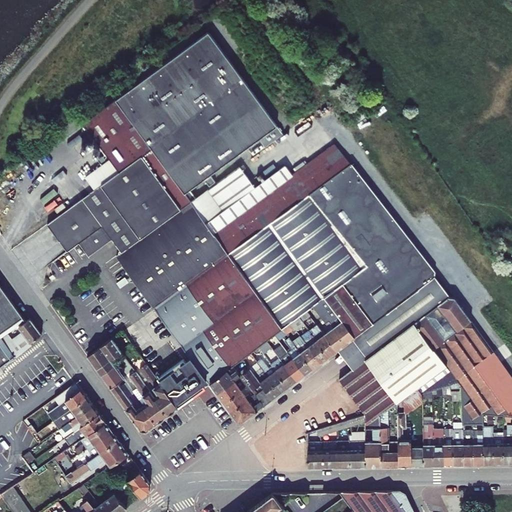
[(196,198),(190,190),(259,139),(265,147),(283,134),(208,32),(116,99),(191,202),(196,198)]
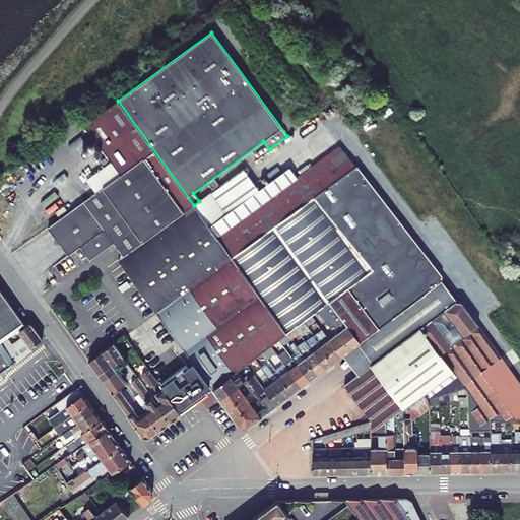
[(211,390),(212,391),(213,391),(212,390),(237,372),(246,365),(254,359),(263,352),(271,346),(279,340),(287,334),(232,257),(197,208),(194,205),(118,101),(84,125),(112,163),(87,181),(95,193),(48,228),(68,255),(80,247),(85,253),(90,260),(114,243),(123,256),(119,260),(193,365),(211,390)]
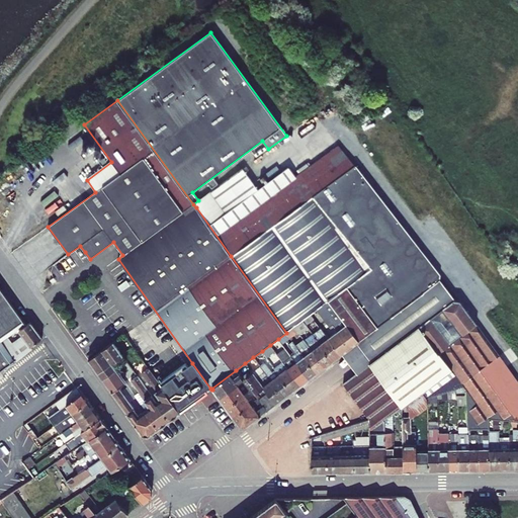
[(331,166),(346,155),(338,145),(295,176),(288,167),(258,189),(245,172),(196,207),(231,256),(314,196),(340,177),(331,166)]
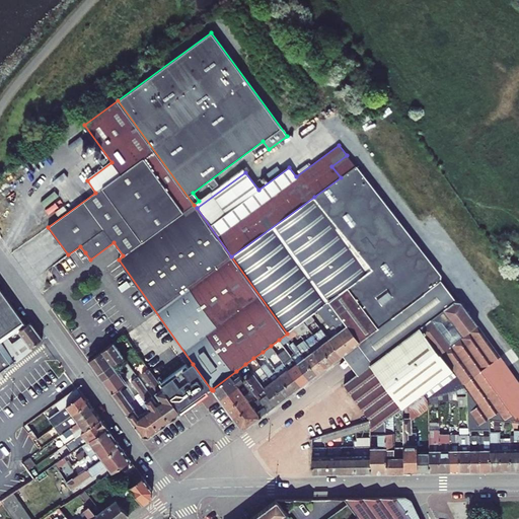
[(356,166),(347,155),(331,166),(341,177),(356,166)]
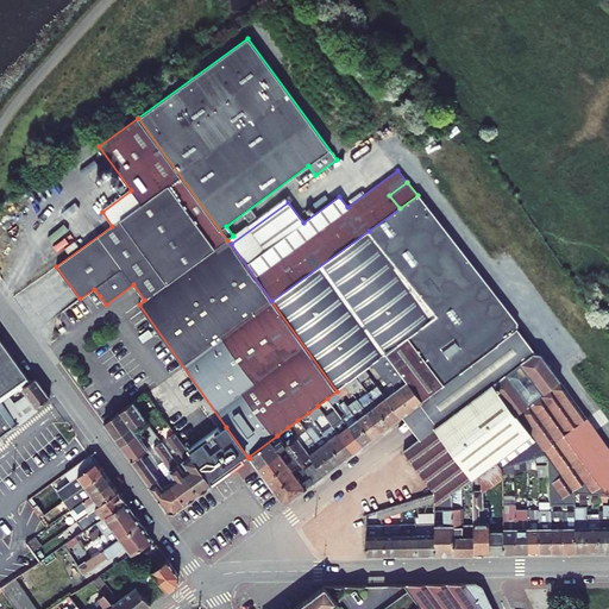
[(453,395),(525,341),(516,331),(516,322),(478,274),(445,230),(418,195),(400,208),(369,231),(438,315),(409,337),(453,395)]
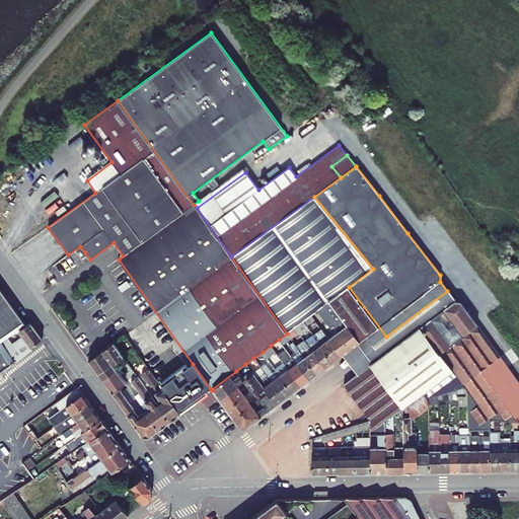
[(245,172),(243,169),(211,193),(194,205),(197,208),(245,172)]
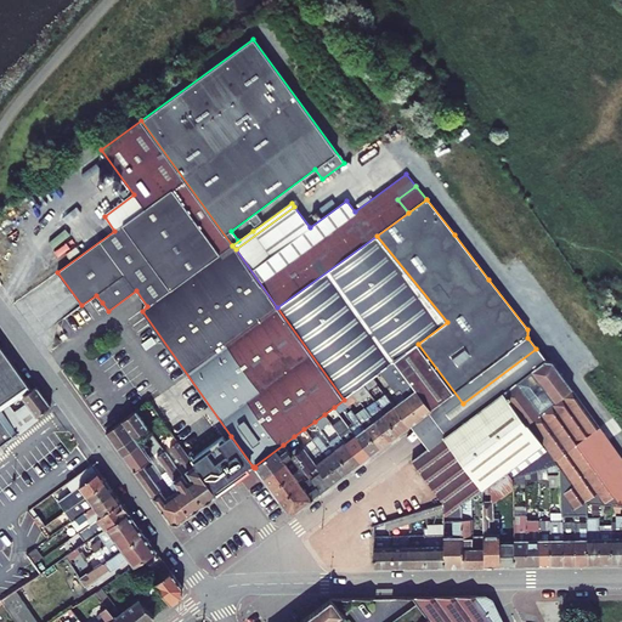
[(254,226),(261,221),(256,214),(249,219),(254,226)]
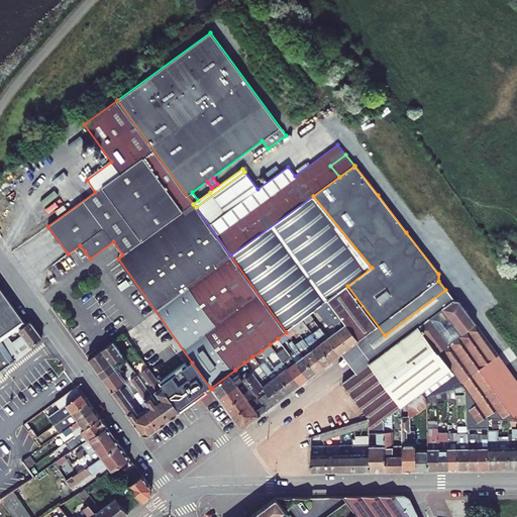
[(372,268),(313,196),(230,255),(286,332),(294,326),(302,320),(310,314),(317,309),(320,307),(328,300),(338,293),(347,286),(372,268)]
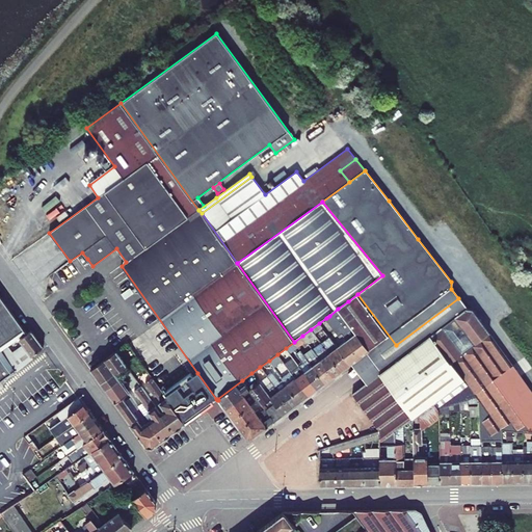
[(396,345),(357,294),(348,301),(387,352),(396,345)]
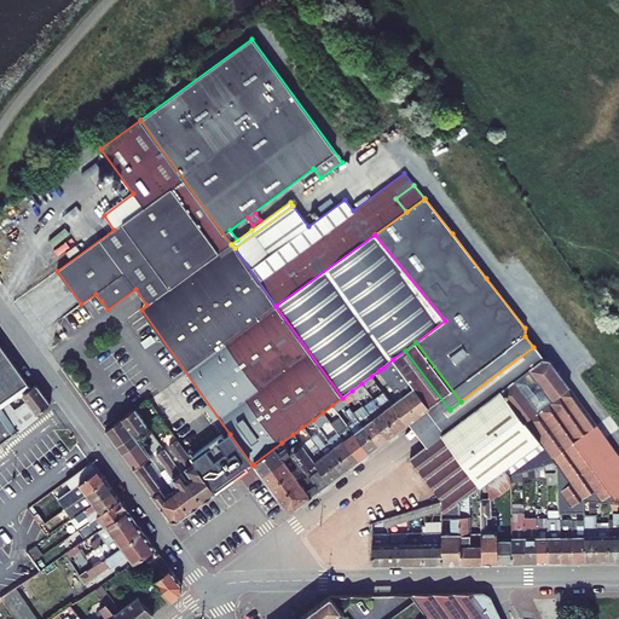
[(0,444),(13,434),(0,415),(0,401),(28,383),(0,343),(0,444)]
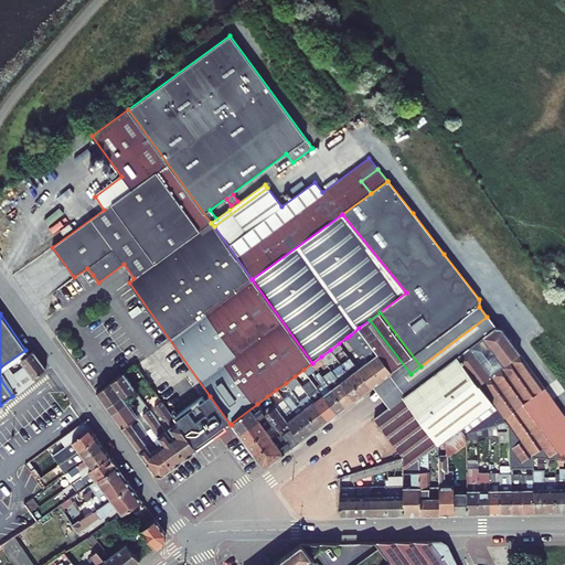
[(446,452),(448,455),(467,441),(467,434),(478,430),(488,427),(496,424),(505,420),(505,422),(509,426),(509,428),(510,432),(510,441),(511,466),(511,468),(522,467),(533,467),(533,457),(544,457),(555,458),(564,459),(564,416),(501,328),(496,328),(494,327),(494,328),(487,317),(420,366),(411,374),(400,383),(397,384),(405,395),(392,405),(388,407),(374,418),(403,457),(403,458),(403,466),(403,472),(412,472),(419,471),(419,458),(425,454),(438,444),(439,452),(446,452)]
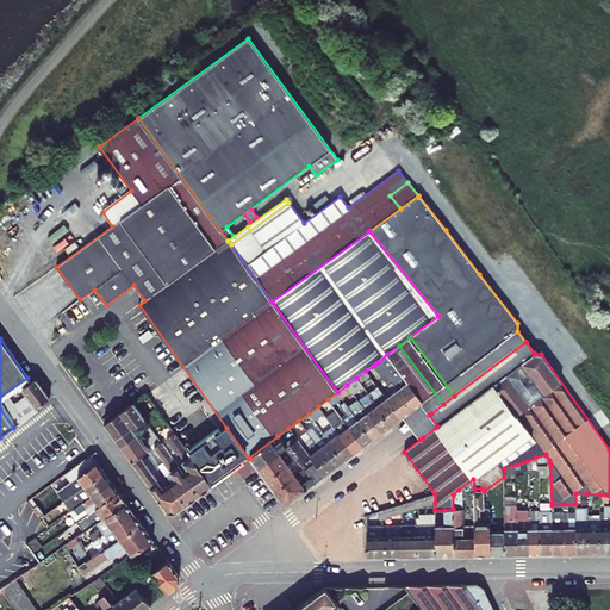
[(443,404),(399,346),(387,354),(423,402),(431,414),(443,404)]
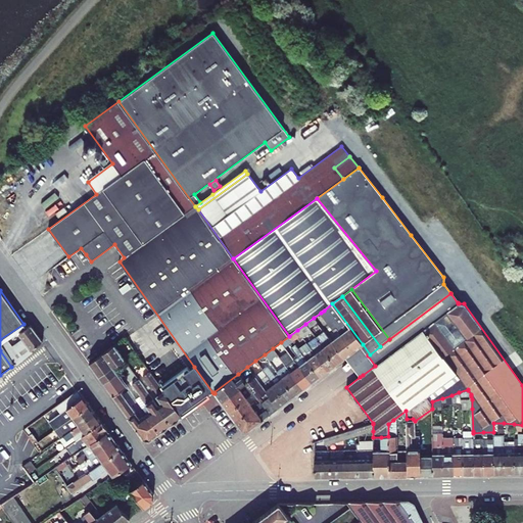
[(363,344),(332,303),(324,311),(354,350),(361,346),(363,344)]
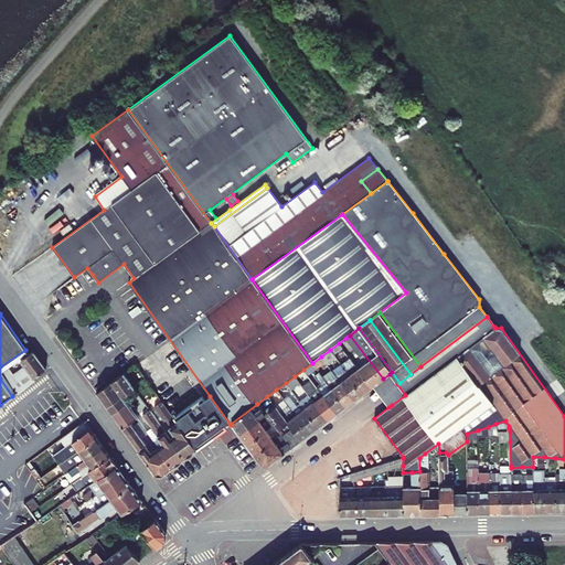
[(383,379),(350,336),(347,338),(358,353),(360,356),(353,362),(372,387),(373,386),(383,379)]
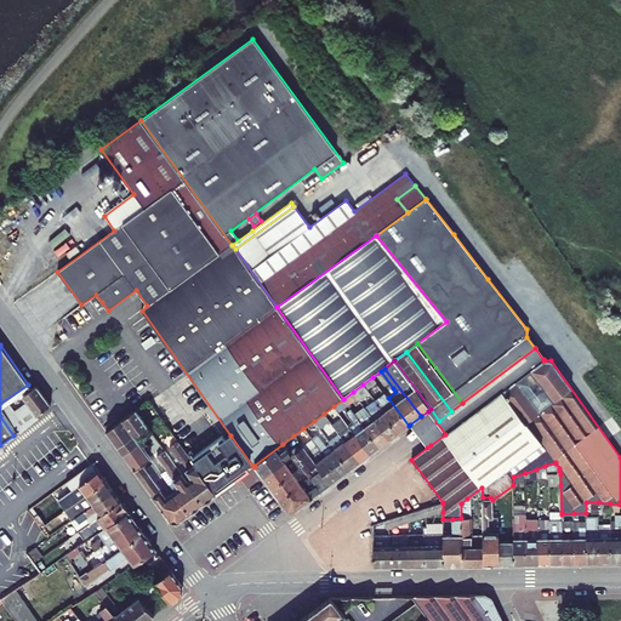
[(363,385),(366,389),(376,382),(372,377),(363,385)]
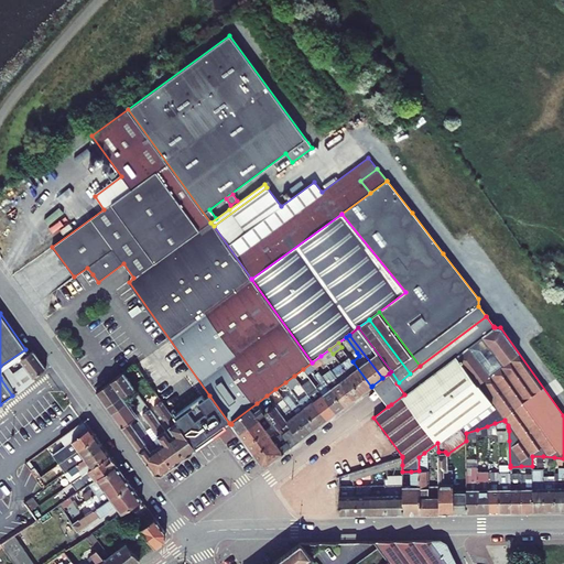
[(333,354),(329,349),(321,356),(324,360),(326,364),(335,357),(333,354)]
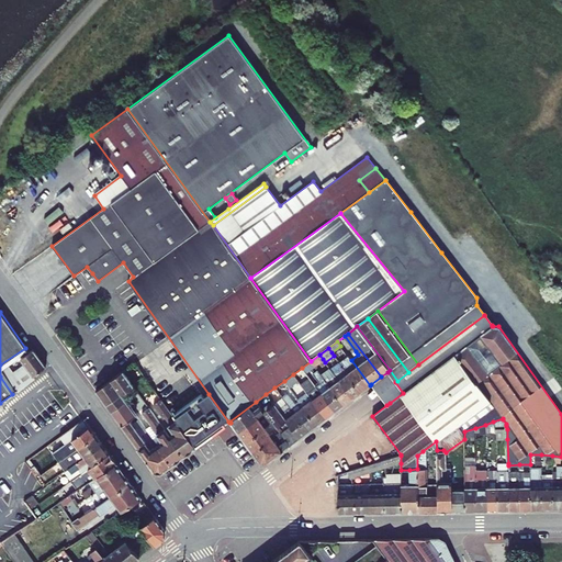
[(18,392),(36,378),(34,375),(46,367),(33,349),(21,359),(25,364),(14,372),(10,367),(3,372),(18,392)]
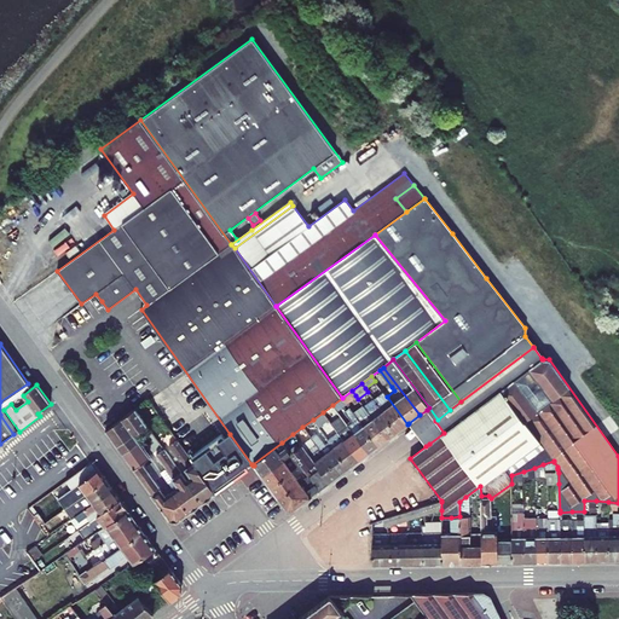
[(394,391),(392,387),(383,393),(387,397),(394,391)]
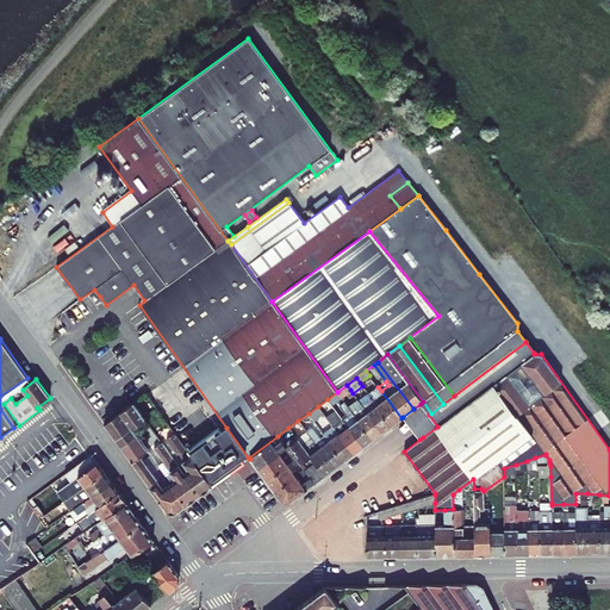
[(350,390),(347,385),(337,392),(340,397),(350,390)]
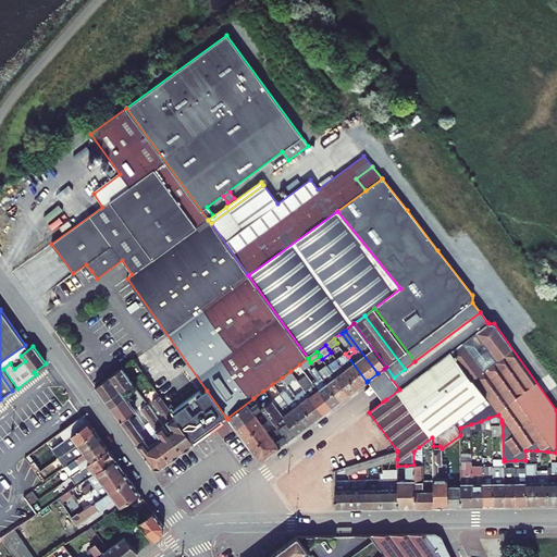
[(367,382),(348,357),(345,354),(336,360),(357,388),(367,382)]
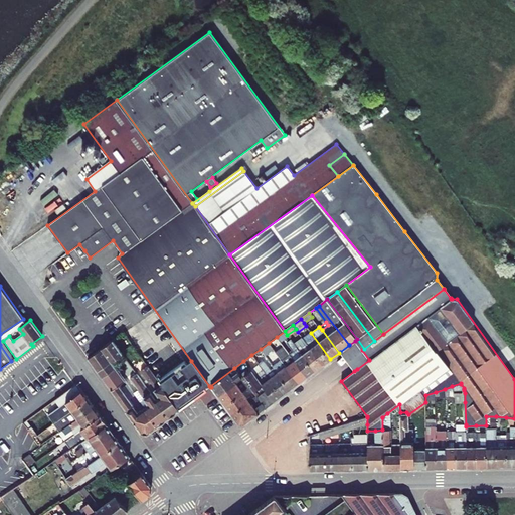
[(287,335),(285,331),(277,337),(280,341),(287,335)]
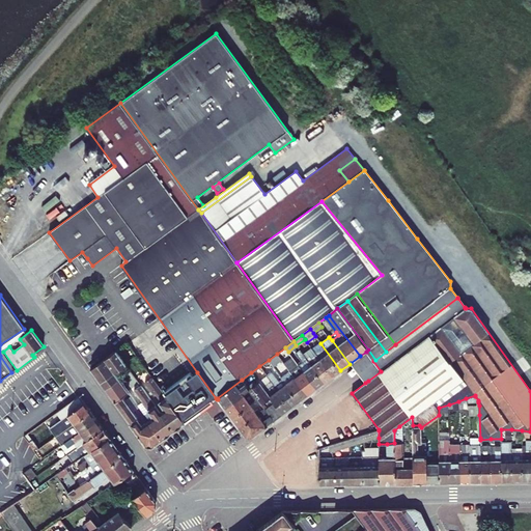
[(340,370),(320,343),(312,350),(333,376),(340,370)]
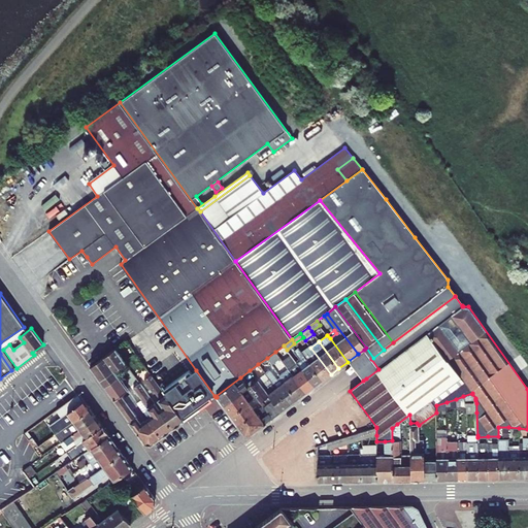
[(290,354),(287,350),(284,345),(275,352),(279,358),(282,360),(290,354)]
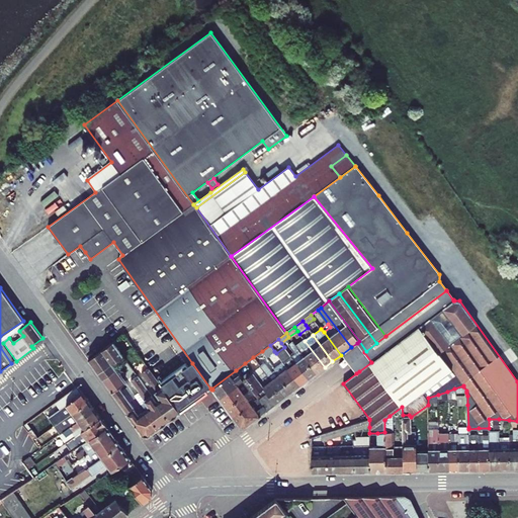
[(325,367),(305,341),(304,340),(295,346),(317,373),(325,367)]
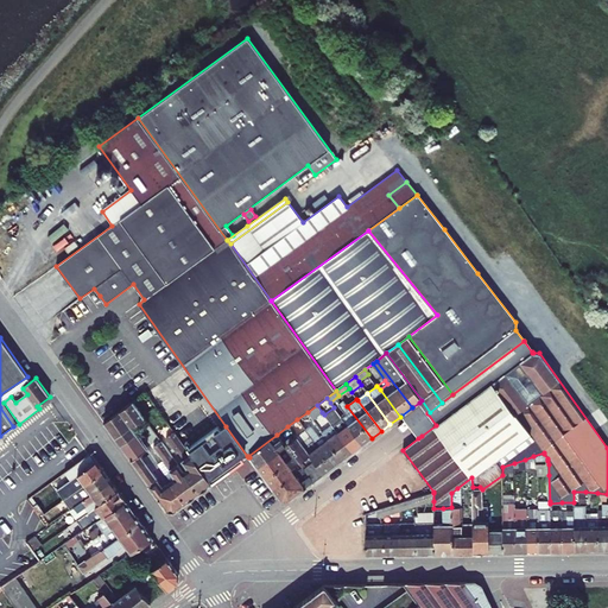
[(419,403),(428,413),(430,412),(422,400),(419,403)]
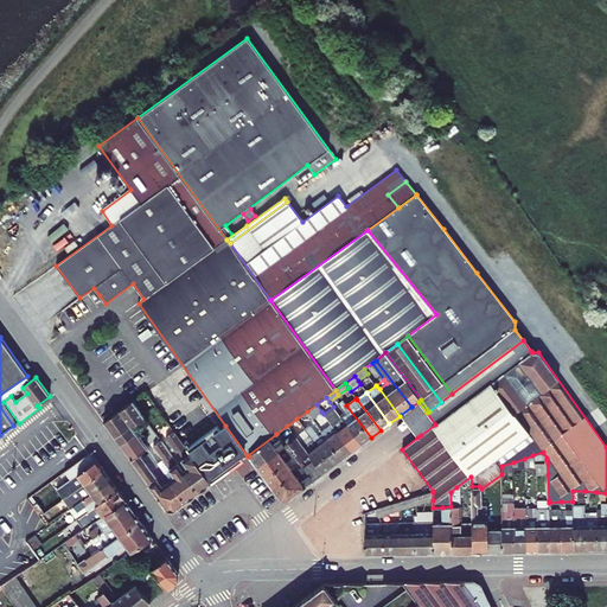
[(371,438),(346,406),(343,401),(338,404),(345,414),(340,417),(362,445),(371,438)]
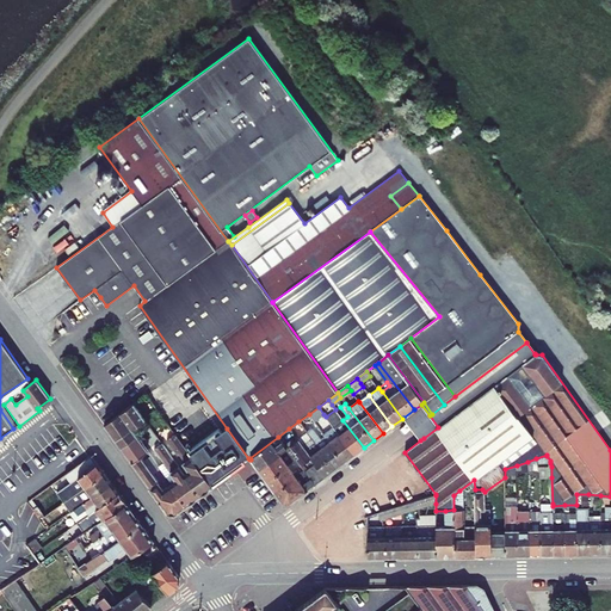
[(144,420),(134,405),(105,425),(116,439),(131,429),(144,420)]
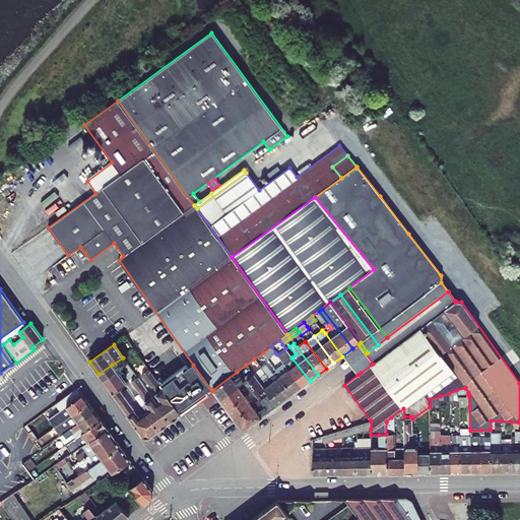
[(366,353),(359,344),(352,348),(360,359),(366,353)]
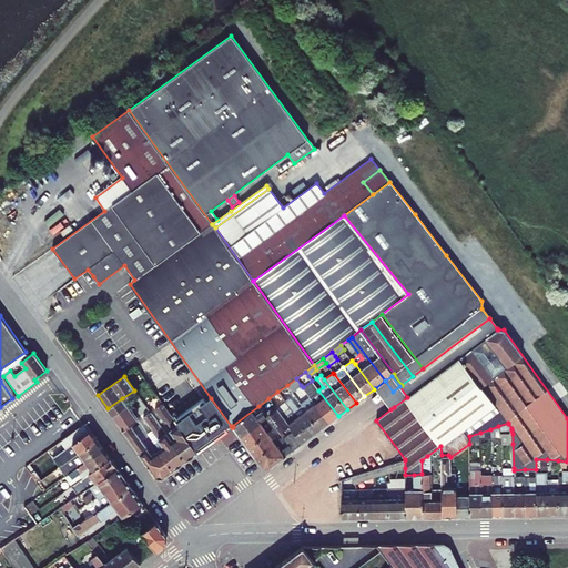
[(301,385),(296,378),(287,385),(292,392),(301,385)]
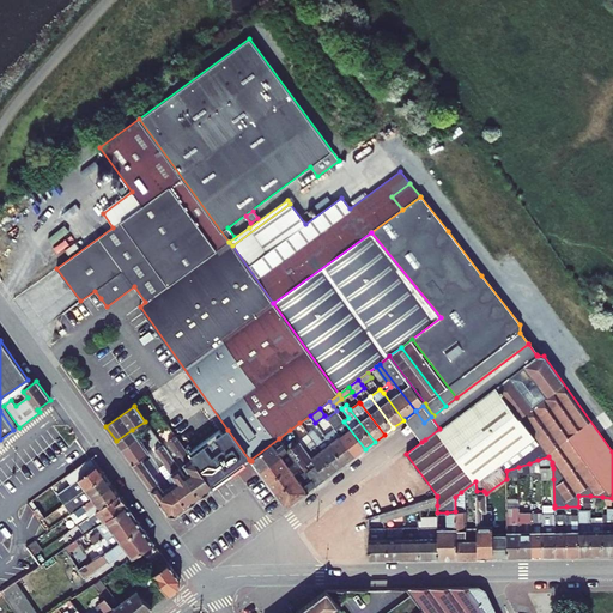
[(424,423),(416,411),(405,419),(413,430),(424,423)]
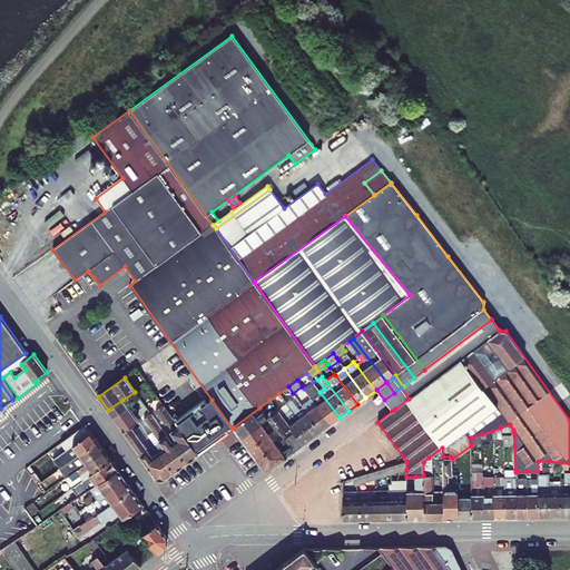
[(409,399),(401,387),(394,393),(384,400),(392,411),(395,409),(409,399)]
